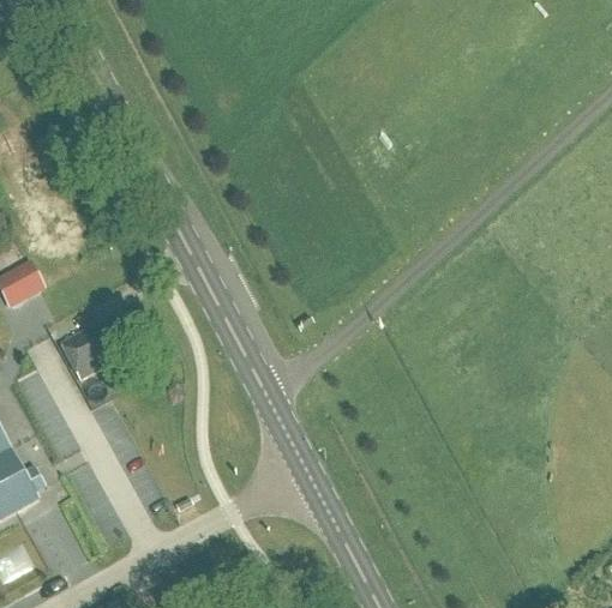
[(46,287),(30,258),(0,275),(0,289),(10,306),(46,287)]
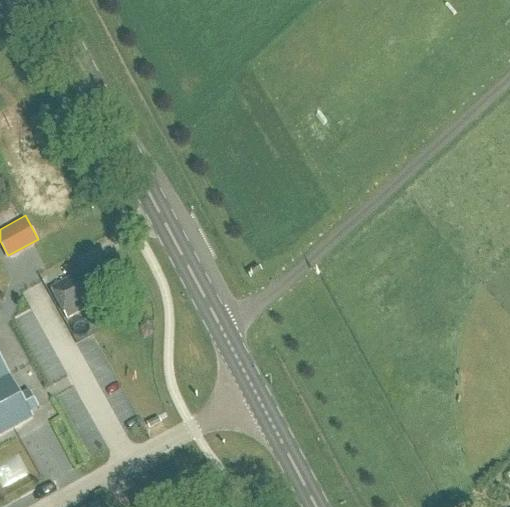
[(83,242),(93,241),(90,223),(80,225),(83,242)]
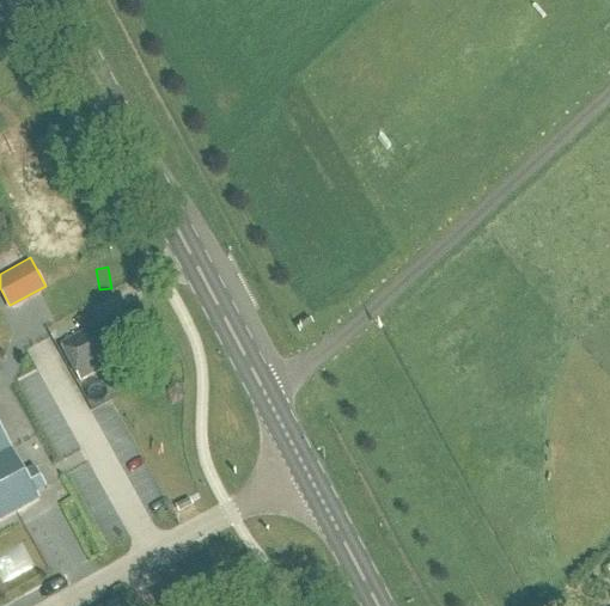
[(150,340),(129,304),(60,342),(79,378),(150,340)]
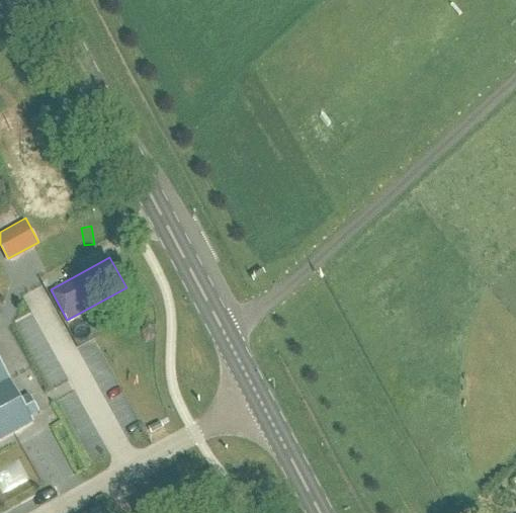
[(0,438),(32,421),(0,363),(0,438)]
